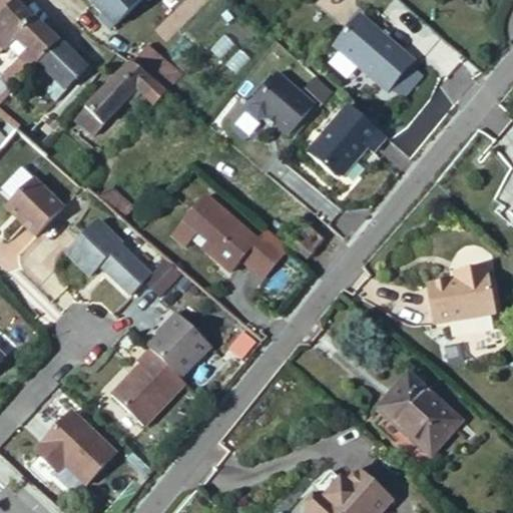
[(0,0),(0,51),(3,48),(4,50),(14,40),(33,20),(16,5),(11,0),(0,0)]
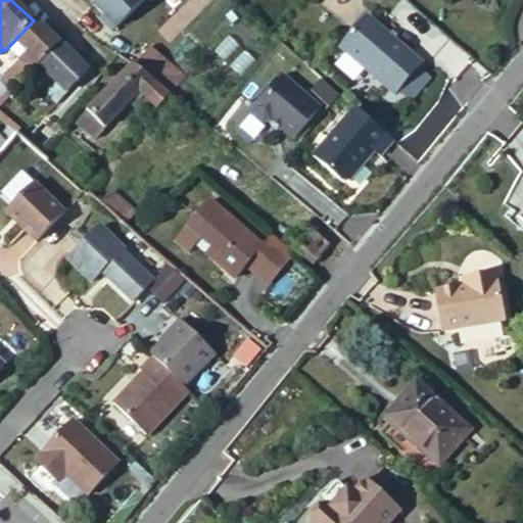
[(96,0),(95,2),(119,26),(143,0),(96,0)]
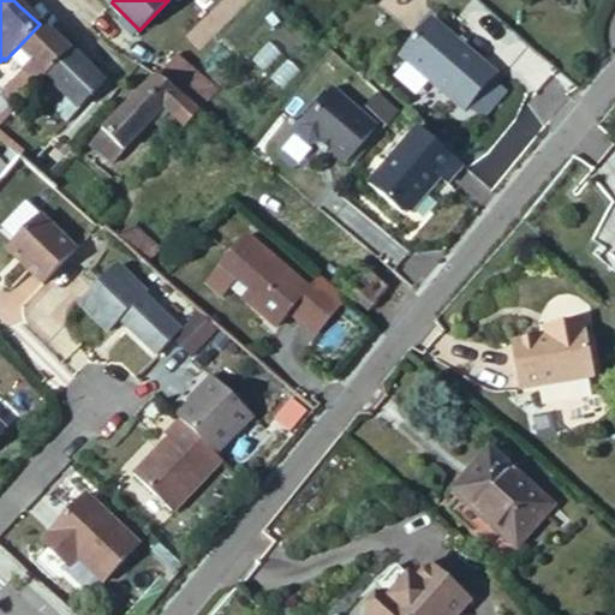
[(19,73),(6,87),(22,101),(34,89),(71,49),(60,39),(53,33),(42,22),(40,24),(17,48),(30,61),(19,73)]
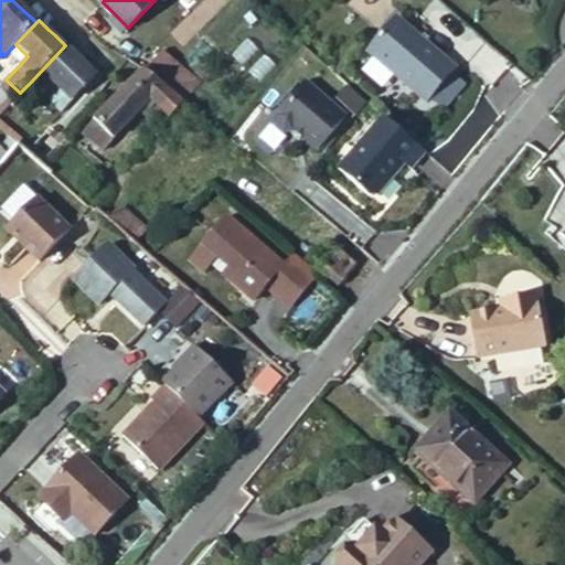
[(395,20),(365,54),(424,104),(452,70),(395,20)]
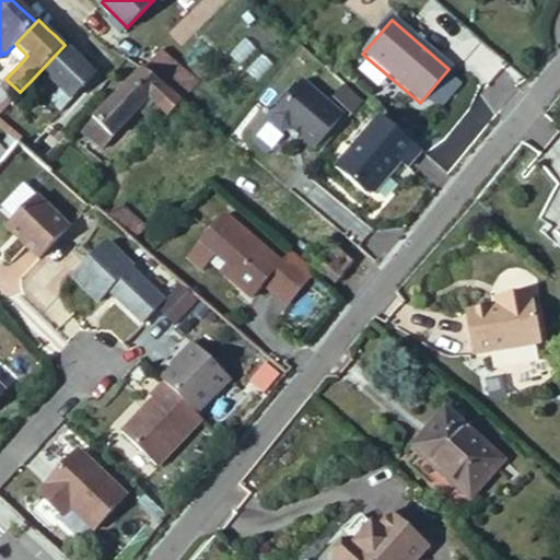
[(53,26),(48,30),(55,35),(58,32),(53,26)]
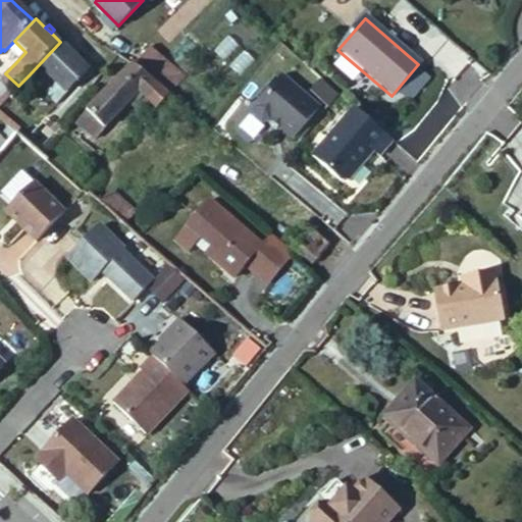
[(14,41),(4,51),(16,62),(25,52),(14,41)]
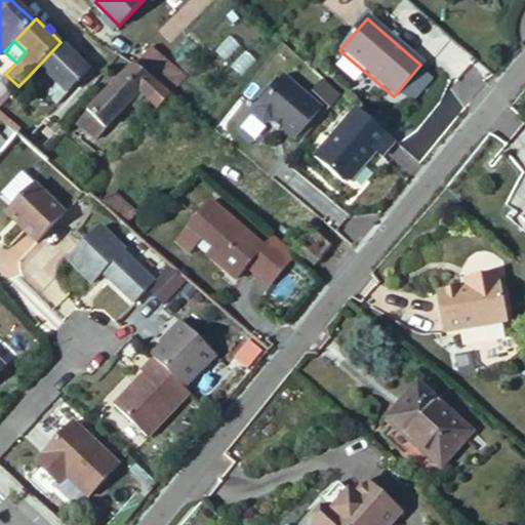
[(88,70),(61,42),(29,76),(42,89),(51,80),(66,92),(78,80),(88,70)]
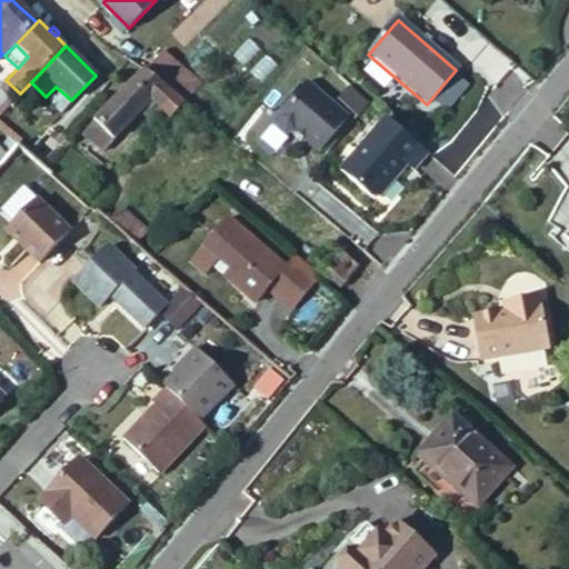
[(165,51),(147,70),(173,91),(187,100),(189,102),(202,87),(165,51)]
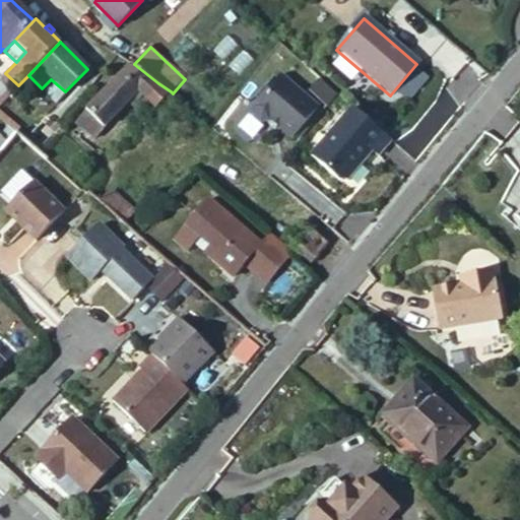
[(76,122),(94,135),(128,102),(139,90),(148,99),(155,107),(171,91),(158,83),(134,64),(87,109),(88,109),(76,122)]
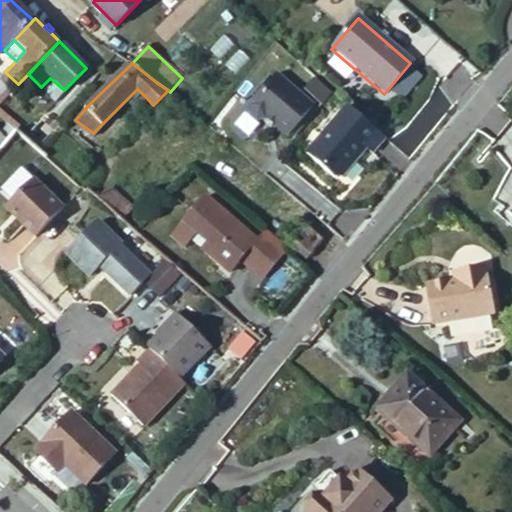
[(332,93),(314,80),(303,94),(274,73),(247,109),(293,143),(332,93)]
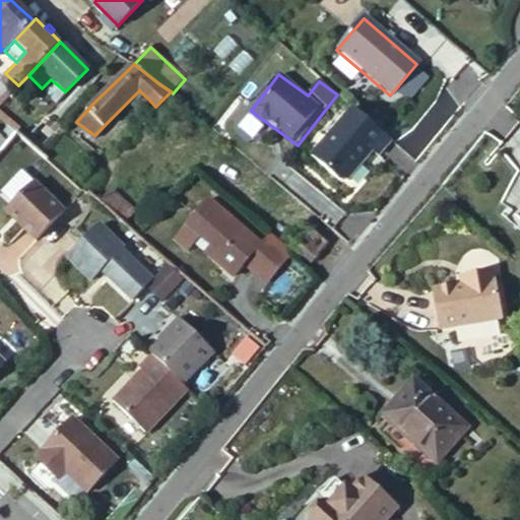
[(65,91),(51,79),(42,88),(55,101),(65,91)]
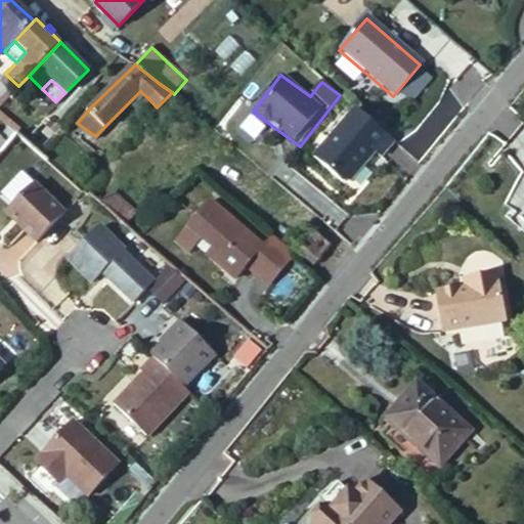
[(149,99),(140,91),(129,102),(137,111),(149,99)]
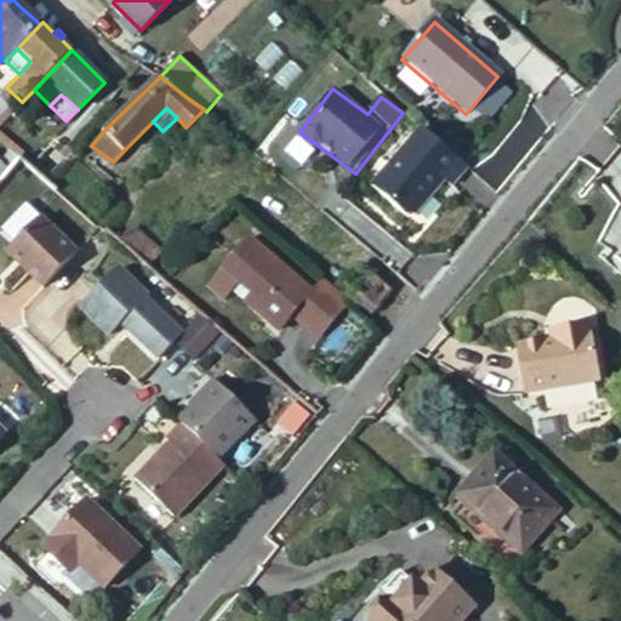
[(411,231),(467,170),(425,130),(369,191),(411,231)]
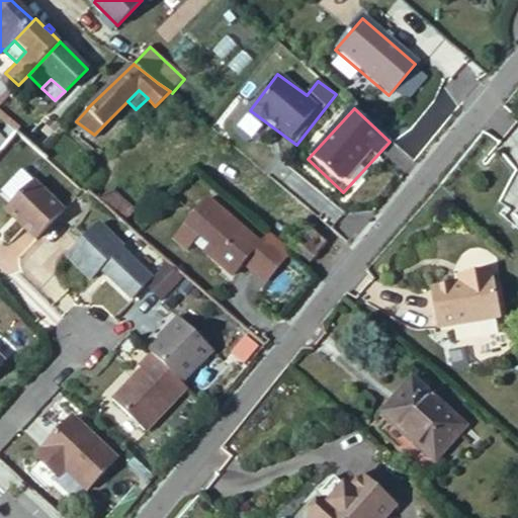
[(58,126),(47,115),(25,140),(36,149),(58,126)]
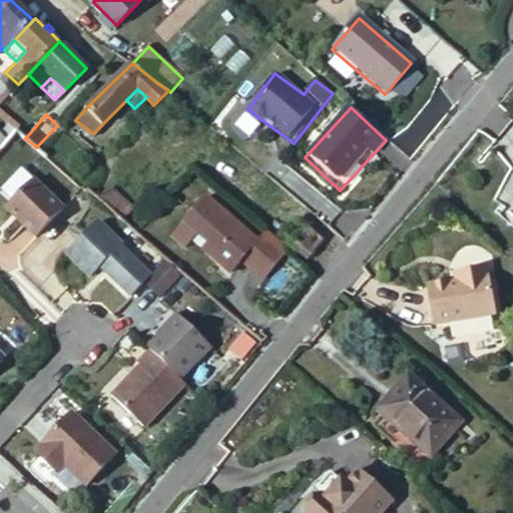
[(0,146),(15,129),(8,123),(0,131),(0,146)]
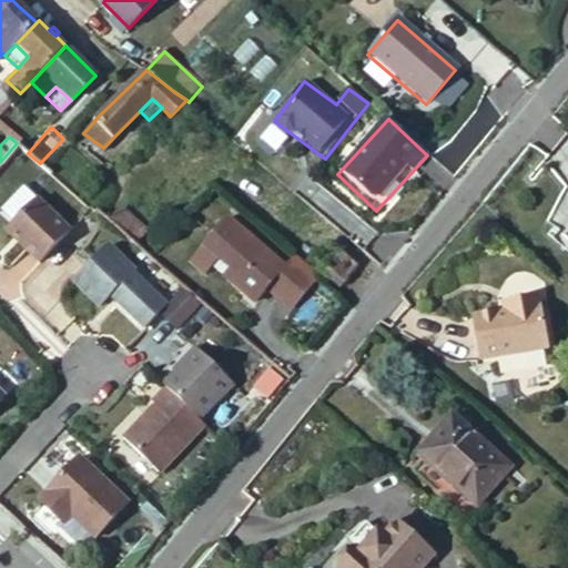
[(224,202),(215,194),(204,206),(214,215),(224,202)]
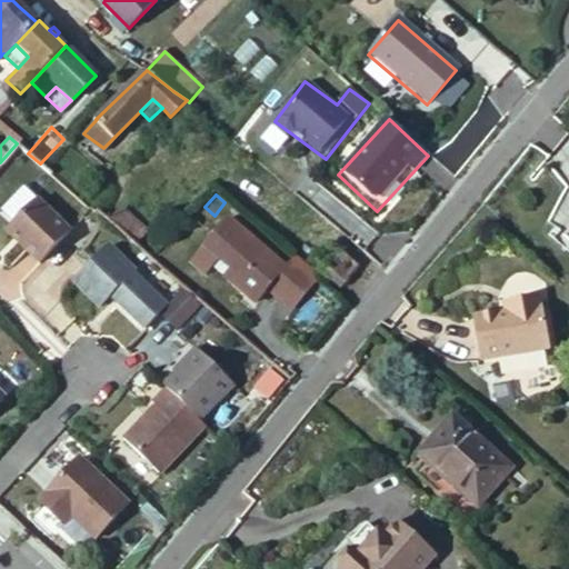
[(67,227),(33,198),(5,230),(37,260),(67,227)]
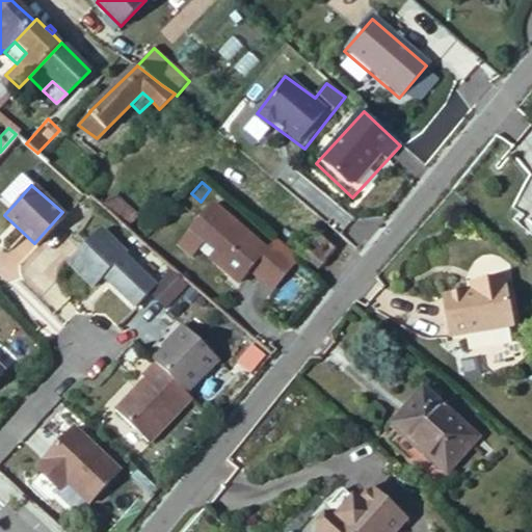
[(113,193),(101,208),(126,229),(138,215),(113,193)]
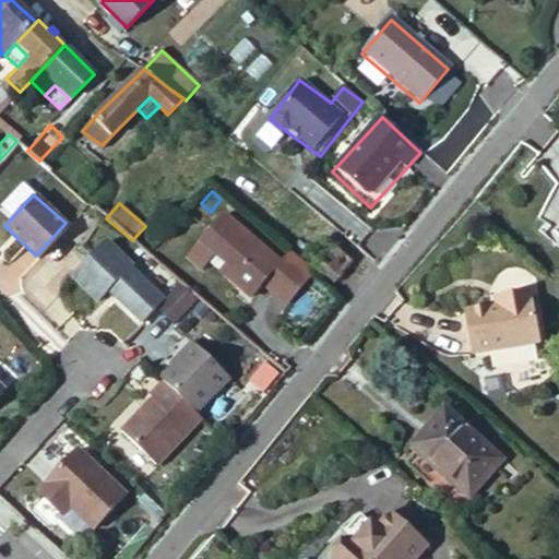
[(271,253),(226,215),(204,242),(217,253),(234,266),(228,274),(242,286),(253,273),(271,253)]
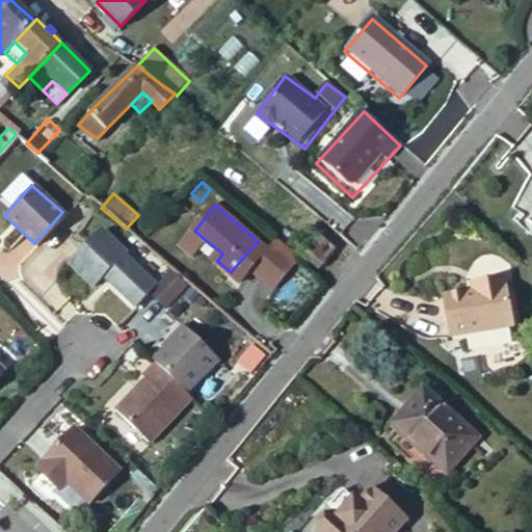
[(135,303),(155,283),(122,251),(124,249),(100,225),(67,261),(91,284),(102,272),(135,303)]
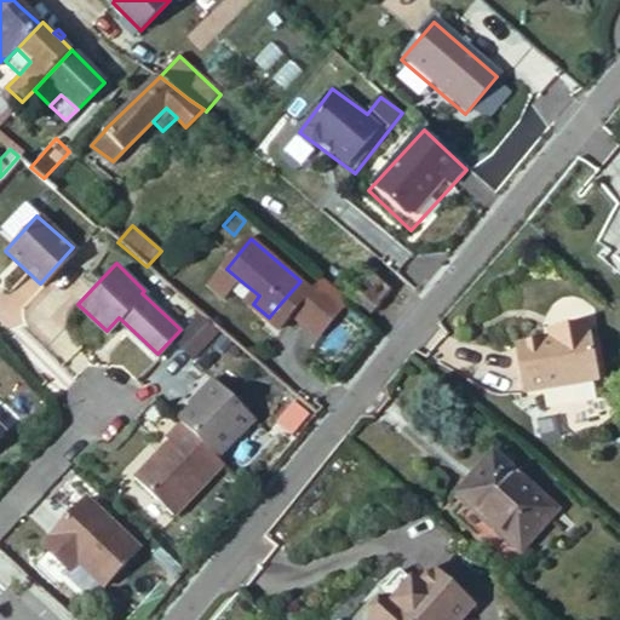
[(241,281),(227,269),(211,288),(225,300),(241,281)]
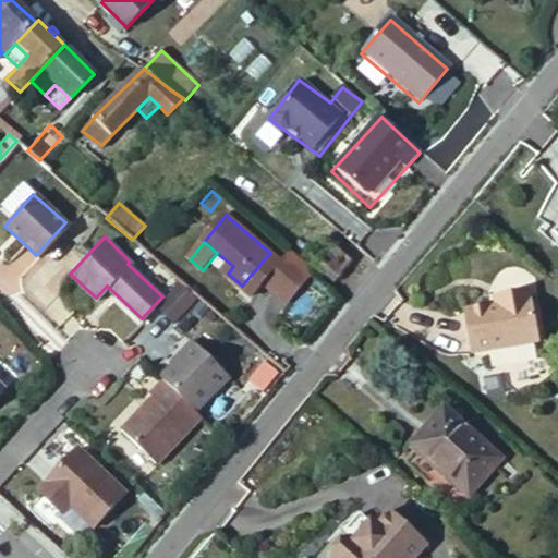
[(303,263),(279,243),(270,253),(253,273),(278,293),(303,263)]
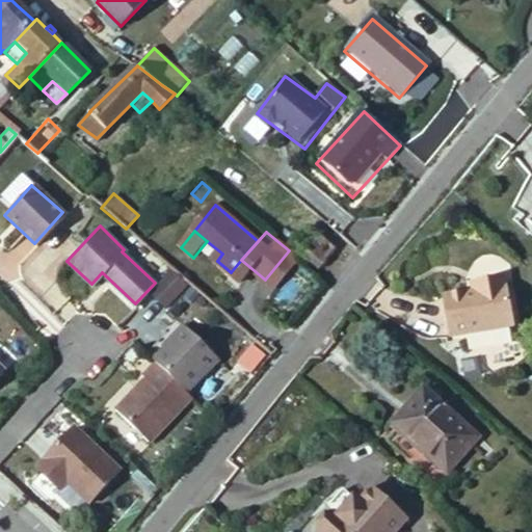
[(318,268),(336,248),(318,233),(300,254),(318,268)]
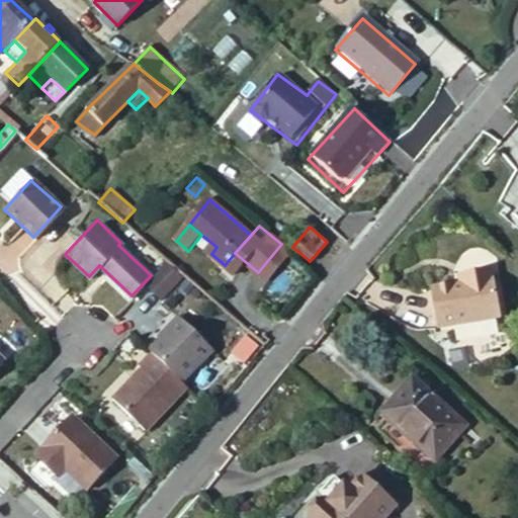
[(436,291),(443,321),(445,328),(504,316),(494,271),(469,277),(470,284),(436,291)]
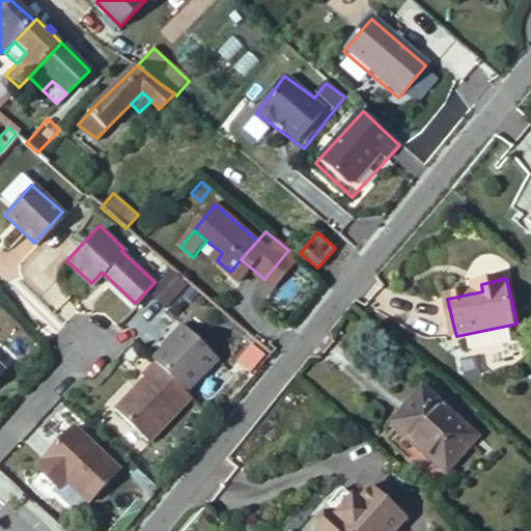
[(151,357),(155,359),(187,389),(217,356),(182,322),(169,335),(171,336),(151,357)]
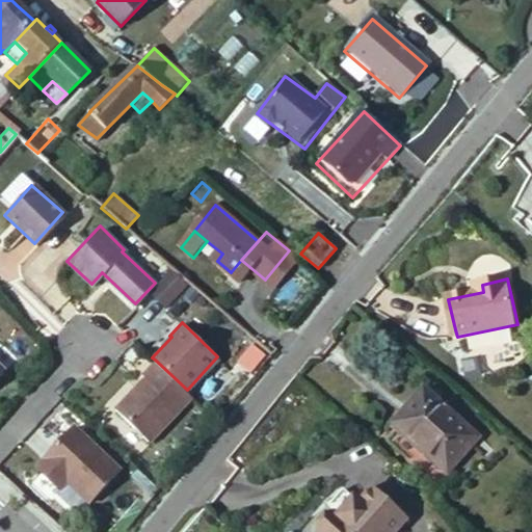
[(187,390),(155,360),(142,373),(145,376),(115,407),(149,439),(191,394),(187,390)]
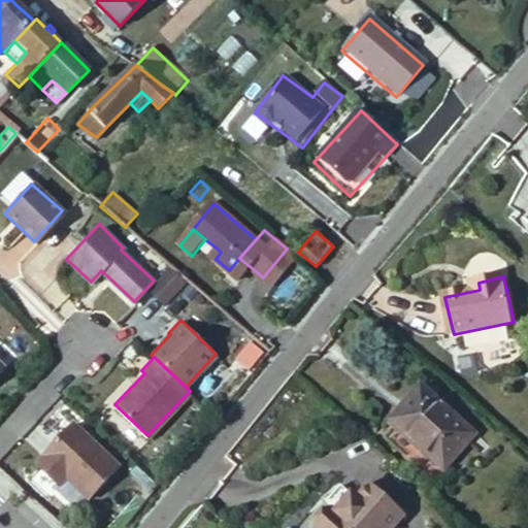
[(409,411),(397,425),(415,440),(444,466),(474,433),(422,386),(403,406),(409,411)]
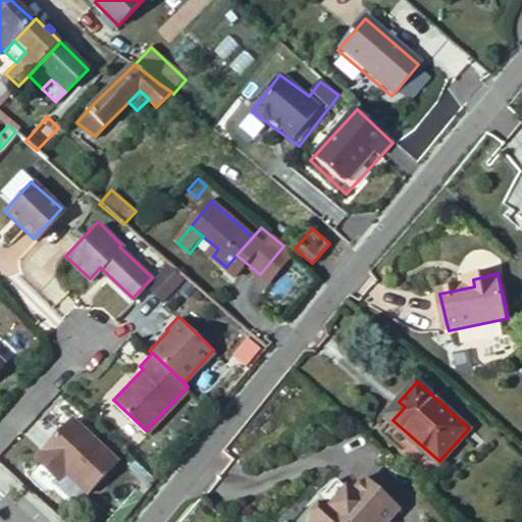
[(405,407),(399,402),(386,414),(393,420),(405,407)]
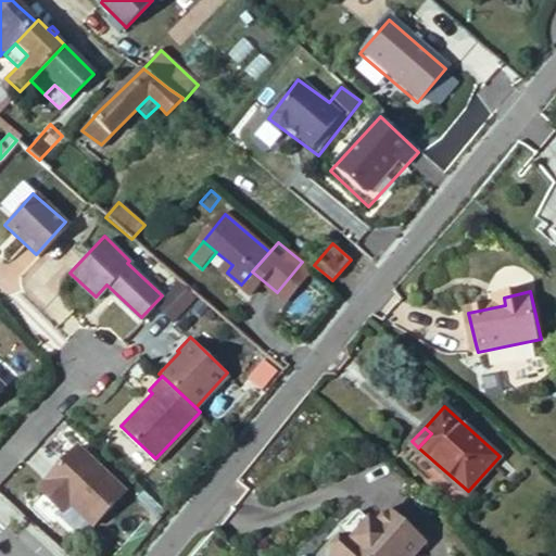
[(126,490),(78,445),(39,489),(62,510),(71,502),(93,523),(126,490)]
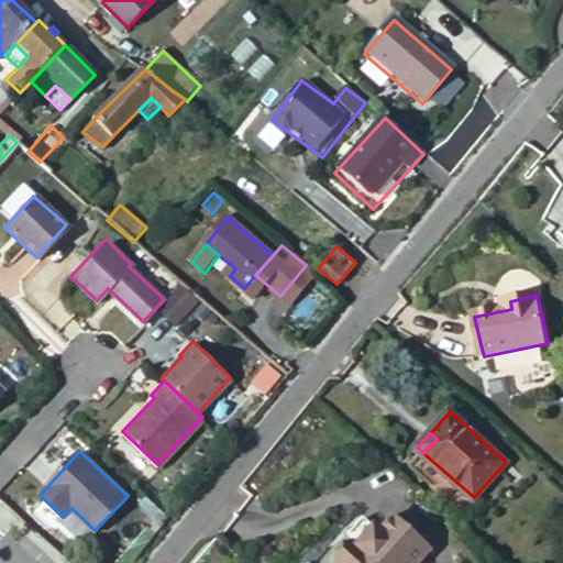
[(423,453),(411,465),(431,482),(442,470),(423,453)]
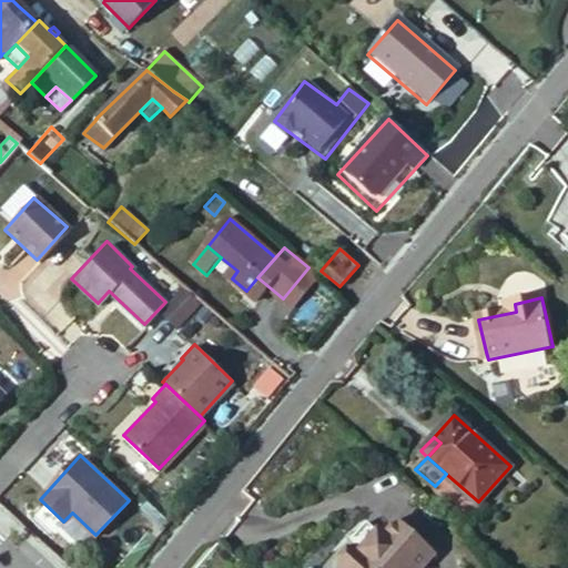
[(417,567),(433,551),(395,516),(382,531),(377,528),(361,547),(356,544),(337,564),(342,567),(417,567)]
